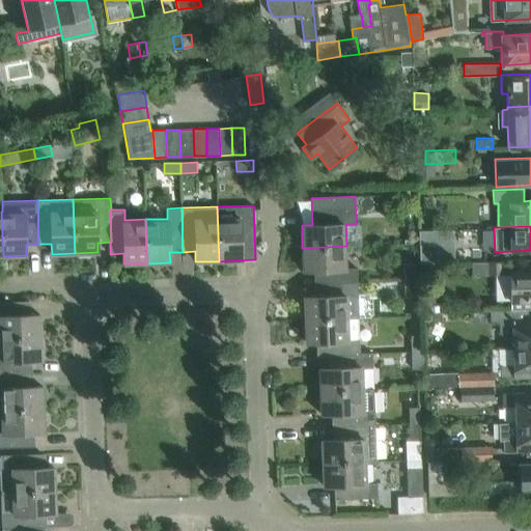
[(453,229),(419,230),(421,262),(455,261),(453,229)]
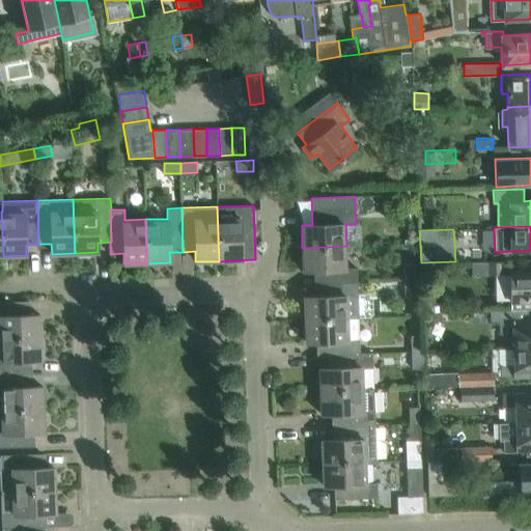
[(347,268),(346,246),(302,248),(303,271),(313,271),(314,283),(358,282),(357,268),(347,268)]
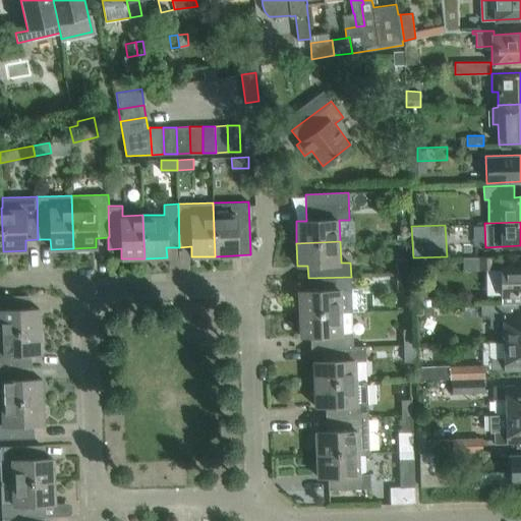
[(494,269),(494,255),(463,257),(463,269),(494,269)]
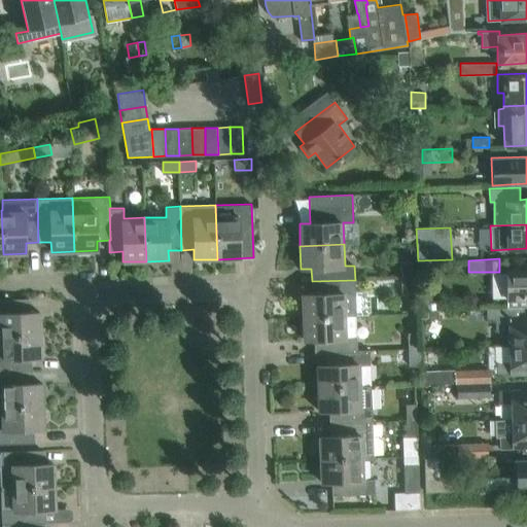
[(412,278),(412,260),(400,261),(401,278),(412,278)]
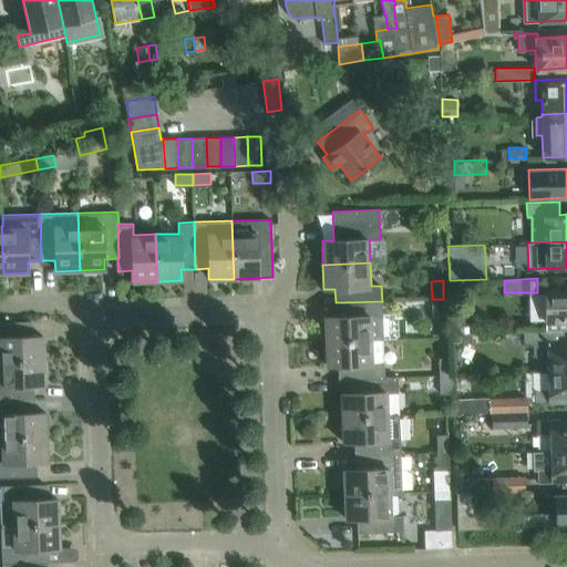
[(566,288),(544,289),(545,322),(546,322),(546,330),(546,332),(563,331),(563,330),(566,329),(566,288)]
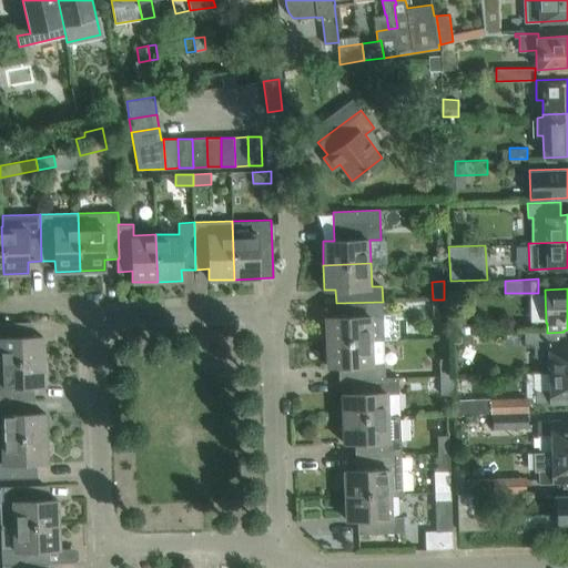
[(445,316),(444,300),(433,300),(433,317),(445,316)]
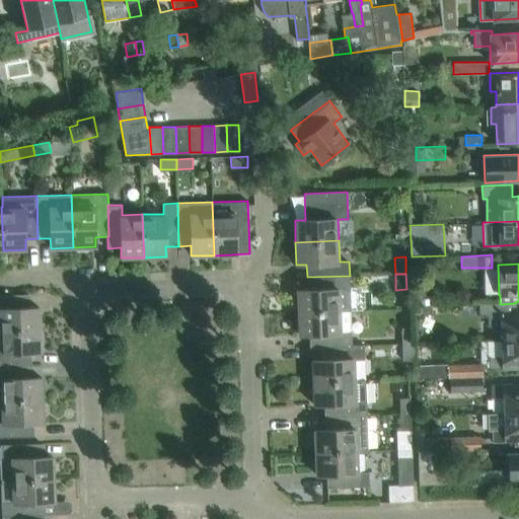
[(365,306),(364,290),(361,287),(350,287),(350,276),(307,277),(307,289),(297,290),(297,293),(298,312),(351,311),(351,310),(362,309),(365,306)]
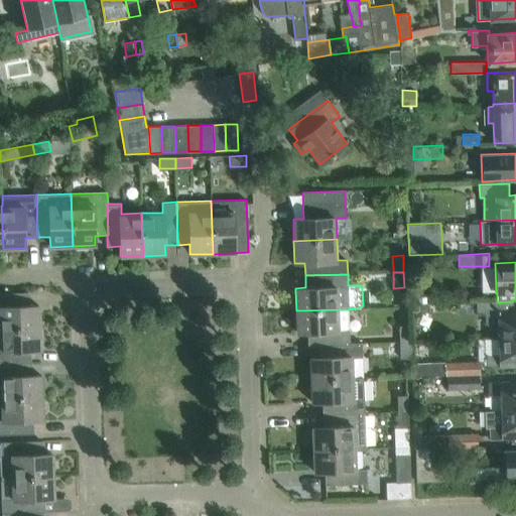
[(0,329),(38,328),(38,305),(28,306),(27,293),(0,293),(0,329)]
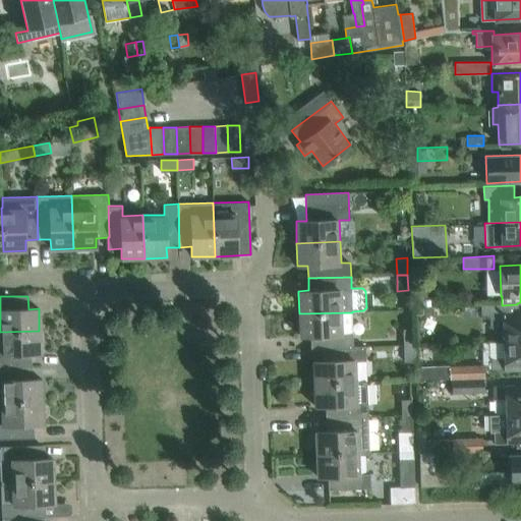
[(520,315),(517,315),(517,304),(502,305),(502,303),(481,304),(481,316),(489,316),(490,326),(502,326),(503,342),(520,341),(520,315)]
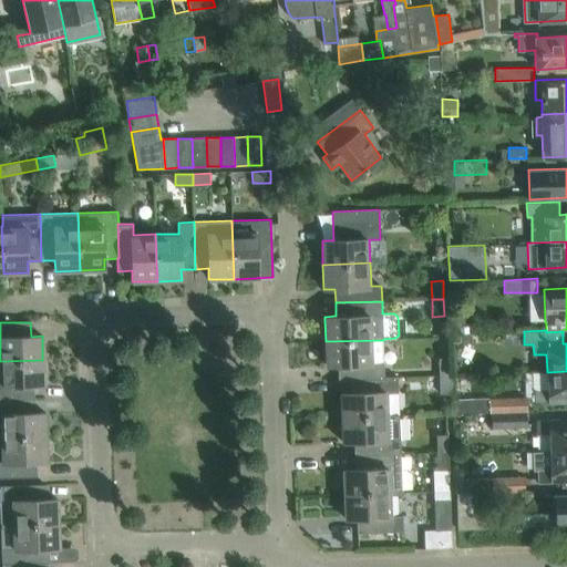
[(384,378),(384,375),(383,340),(326,341),(326,366),(337,366),(338,380),(351,379),(384,378)]
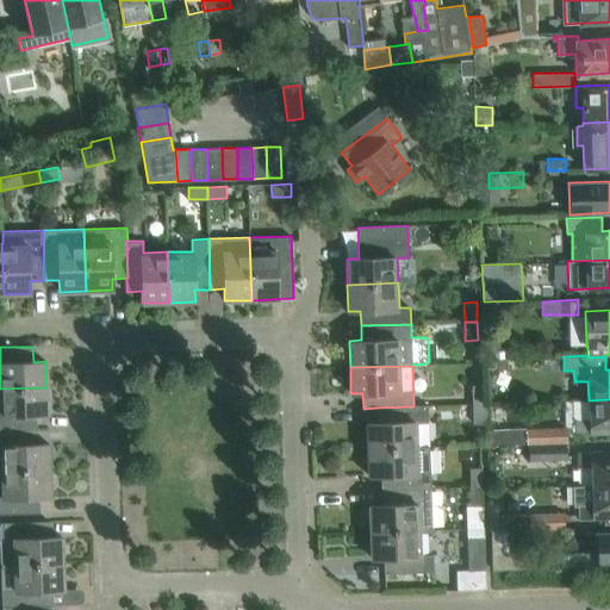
[(486,404),(485,385),(472,385),(473,404),(486,404)]
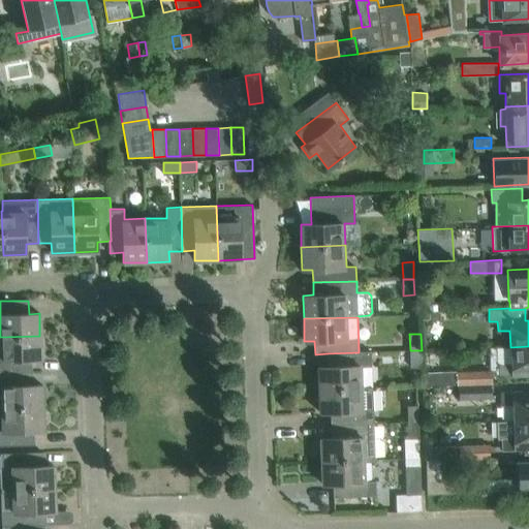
[(40,360),(39,336),(0,337),(0,372),(30,372),(30,360),(40,360)]
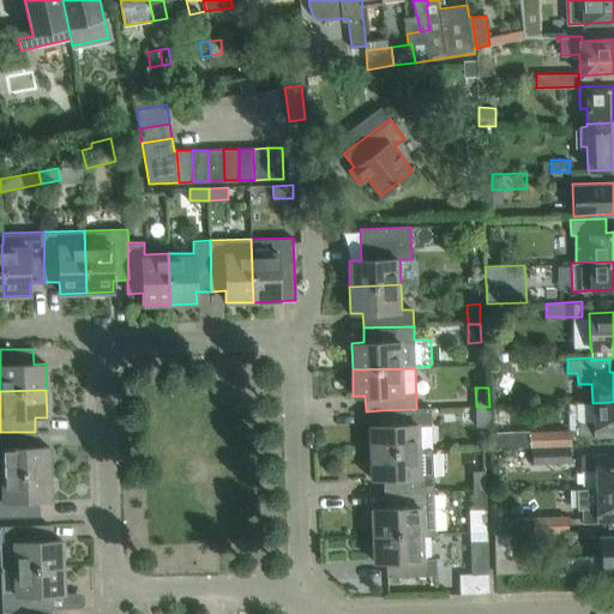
[(613,431),(613,402),(593,403),(593,420),(579,420),(579,435),(613,435),(613,431)]
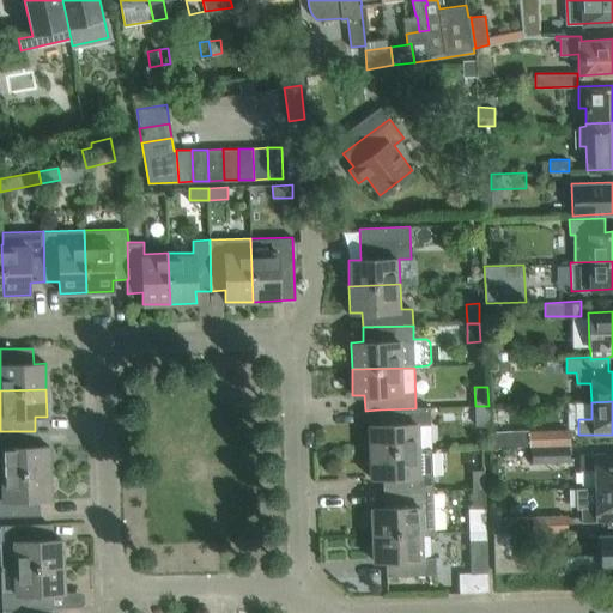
[(420,450),(420,448),(419,424),(431,424),(430,406),(416,406),(416,408),(380,410),(380,424),(368,425),(369,451),(420,450)]
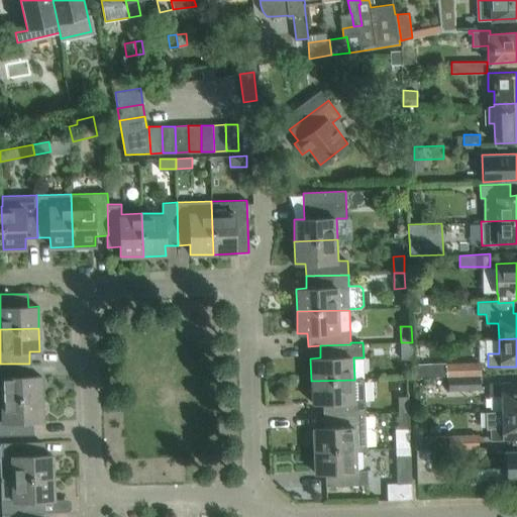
[(412,358),(412,342),(401,342),(401,358),(412,358)]
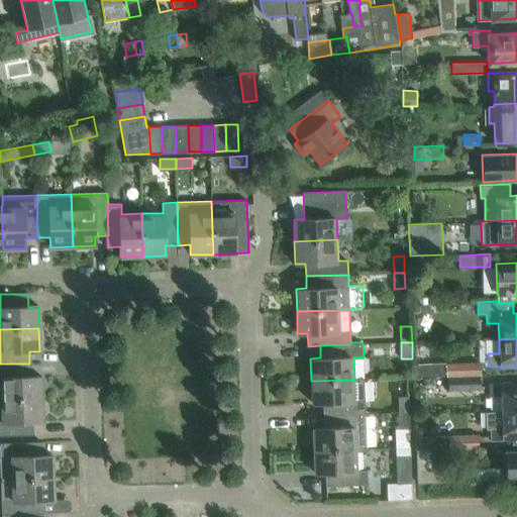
[(482,375),(481,362),(447,363),(413,364),(413,377),(433,377),(448,377),(481,376),(481,375),(482,375)]
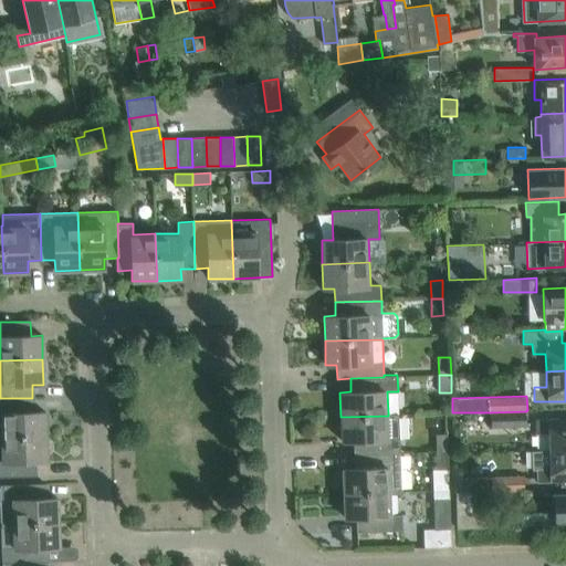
[(33,412),(32,398),(0,398),(0,431),(0,438),(45,437),(44,411),(33,412)]
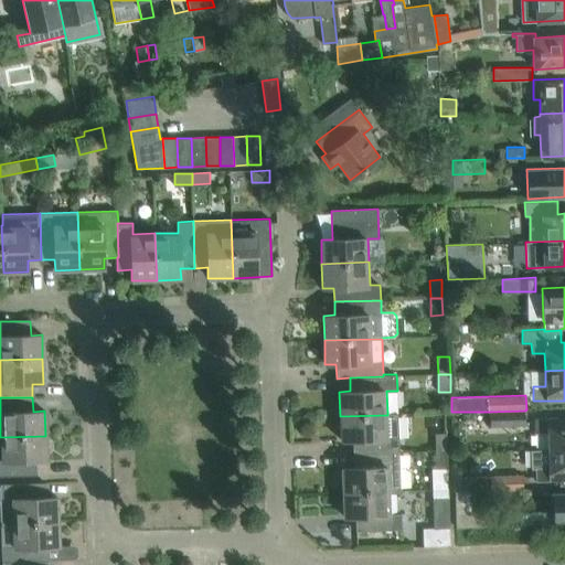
[(525,411),(490,412),(490,426),(525,425),(525,411)]
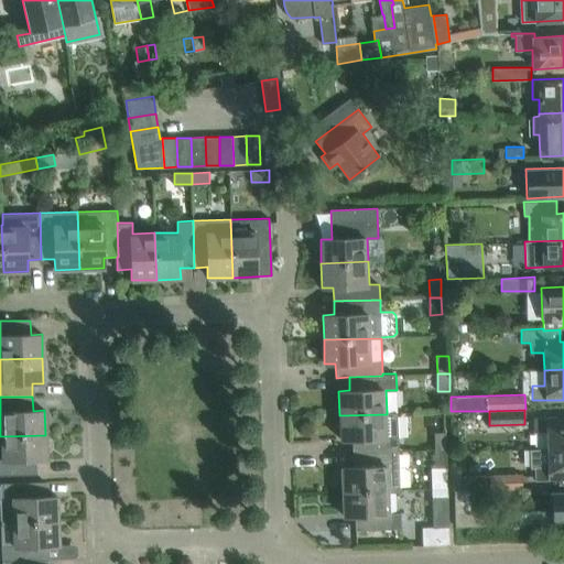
[(399,452),(397,414),(397,412),(387,412),(387,414),(339,415),(340,440),(351,440),(351,454),(399,452)]
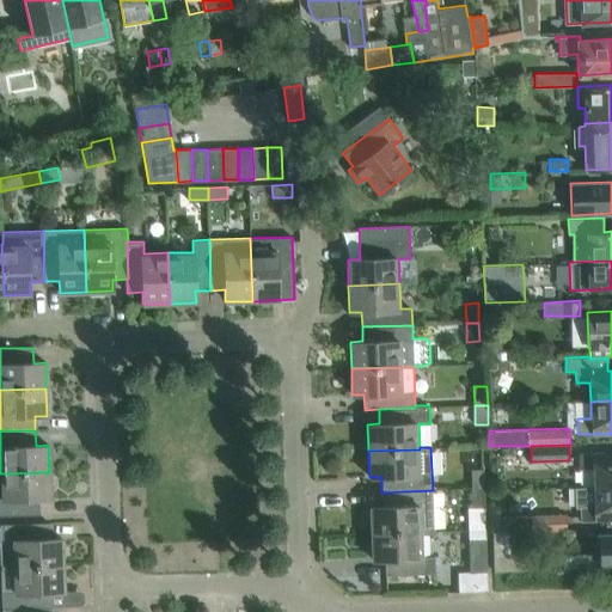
[(611,485),(611,456),(611,457),(611,452),(579,453),(579,469),(593,467),(593,487),(611,485)]
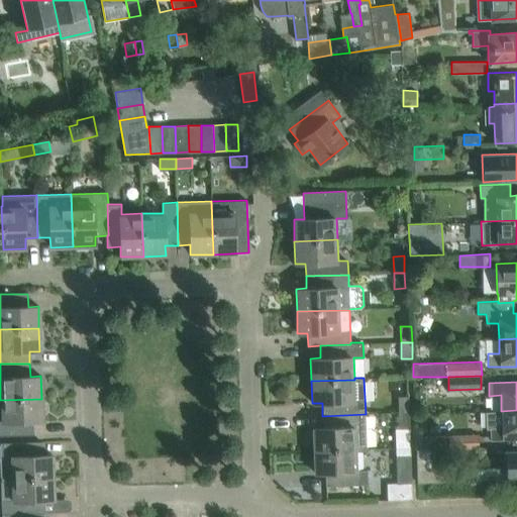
[(409,413),(409,396),(398,396),(399,413),(409,413)]
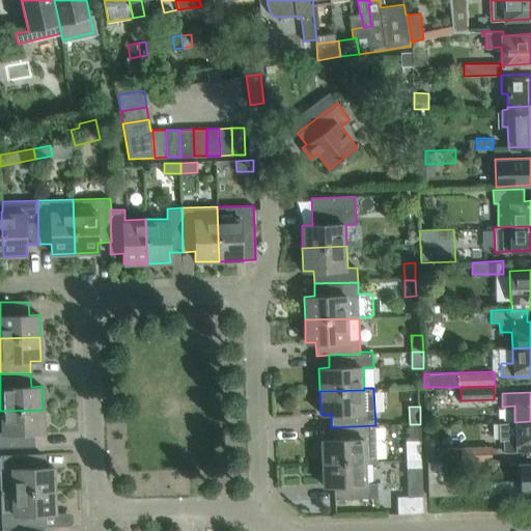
[(43,432),(43,410),(0,411),(1,431),(0,431),(0,446),(32,446),(32,432),(43,432)]
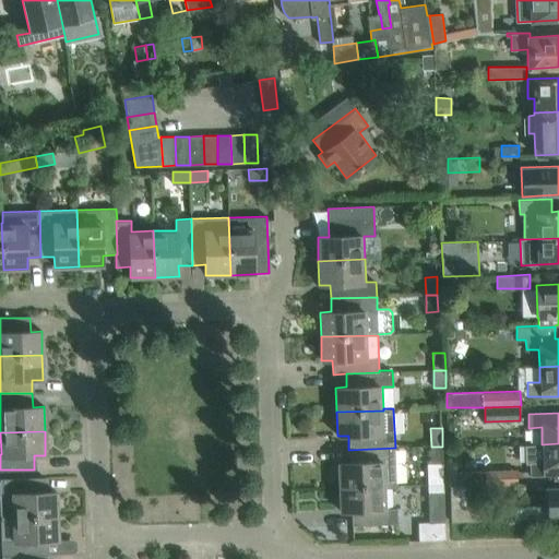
[(558,443),(542,444),(543,461),(531,461),(531,475),(558,474),(558,443)]
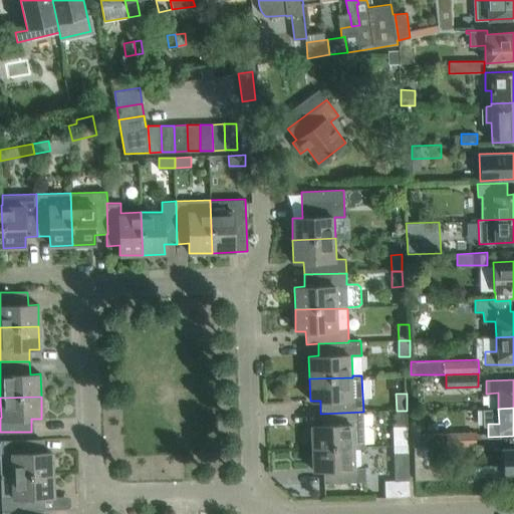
[(408,426),(407,411),(397,411),(397,426),(408,426)]
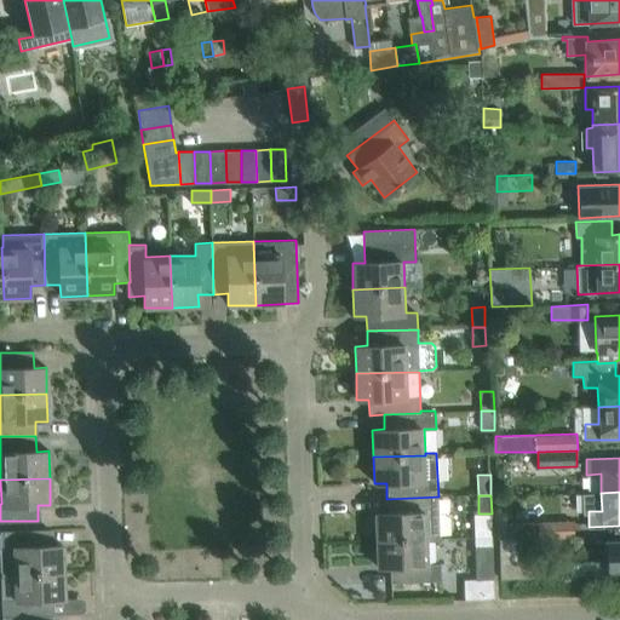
[(440,539),(438,497),(386,499),(388,514),(375,514),(375,541),(428,539),(440,539)]
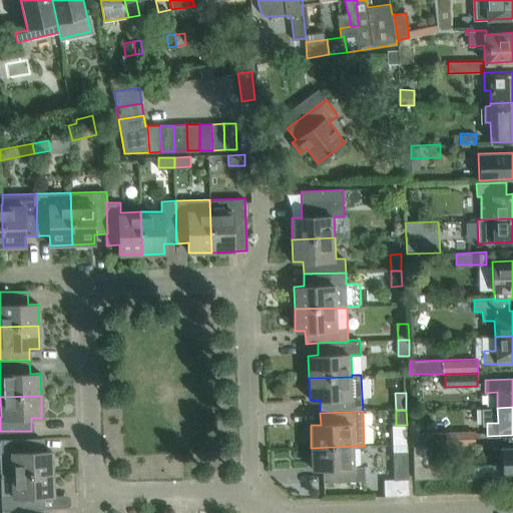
[(475,444),(475,431),(412,433),(412,446),(414,446),(414,447),(431,446),(431,445),(475,444)]
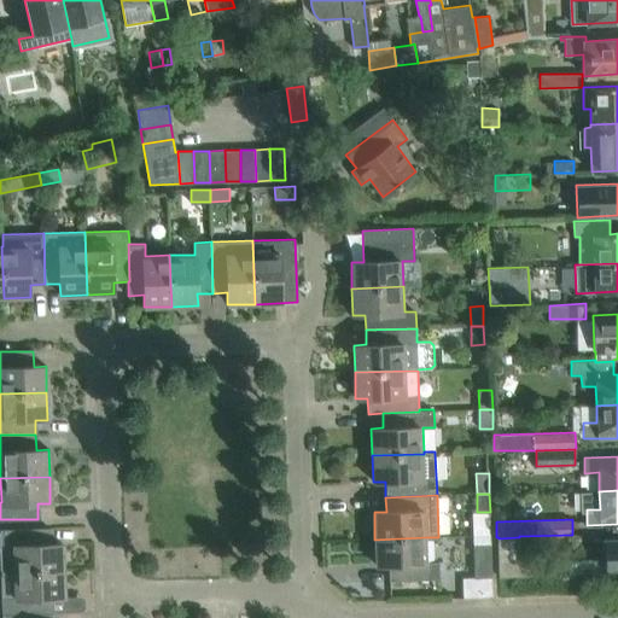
[(63,571),(62,543),(50,543),(50,528),(0,529),(0,546),(1,573),(63,571)]
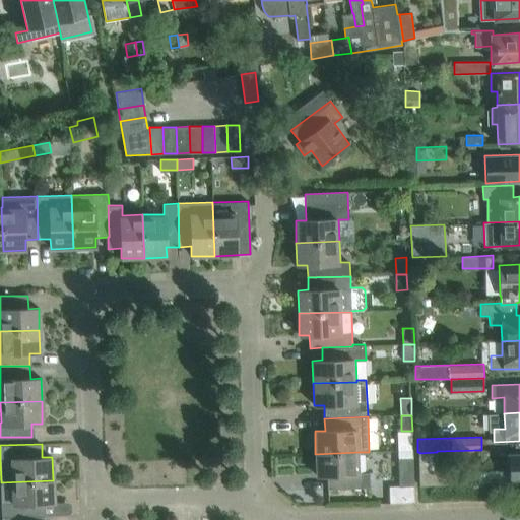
[(360,472),(359,452),(315,454),(316,475),(326,475),(326,489),(370,486),(369,472),(360,472)]
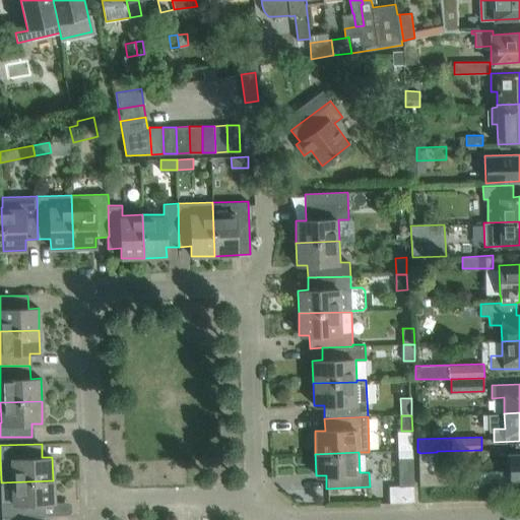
[(438,473),(437,452),(419,453),(419,485),(457,484),(456,472),(438,473)]
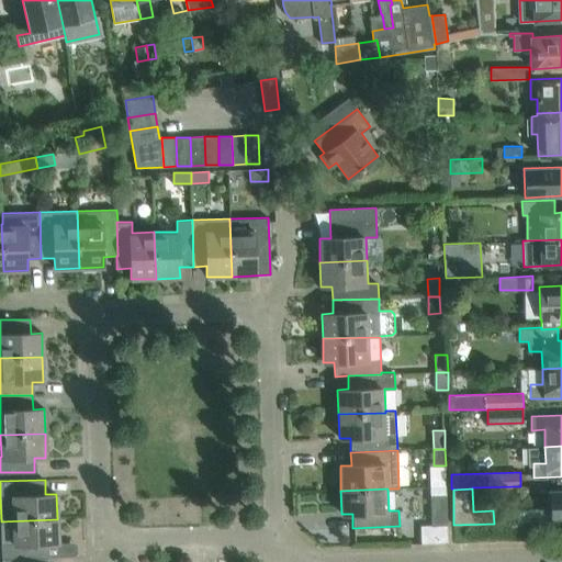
[(561,491),(550,492),(550,507),(516,508),(516,521),(551,520),(551,521),(561,520),(561,491)]
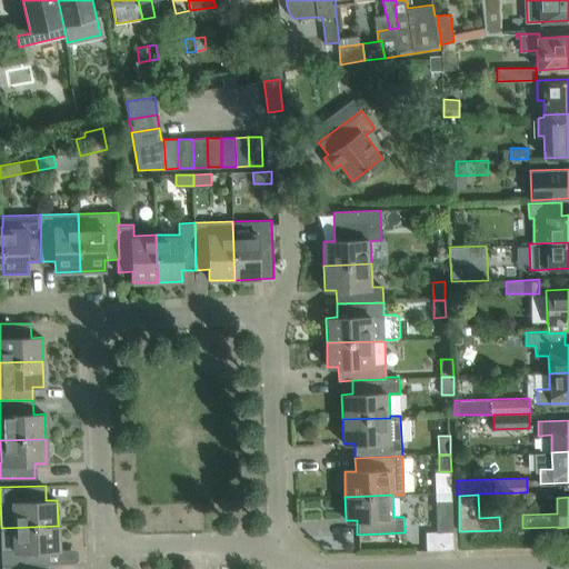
[(452,531),(451,502),(436,503),(437,532),(452,531)]
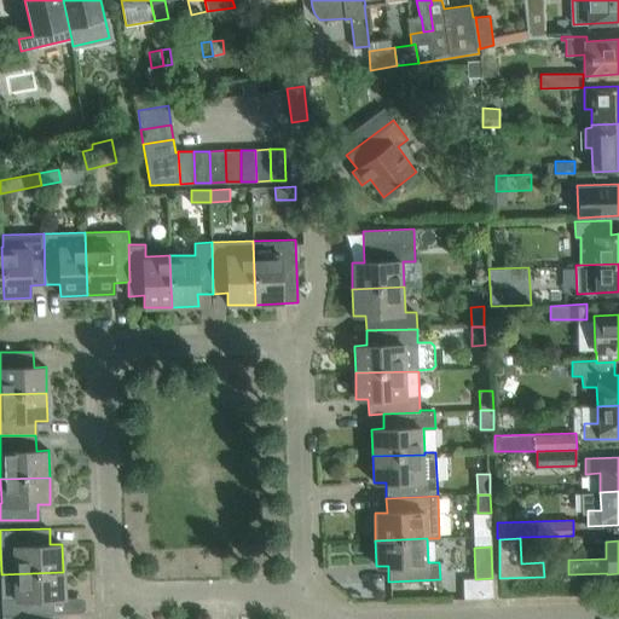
[(52,614),(52,599),(63,599),(63,572),(1,574),(3,617),(52,614)]
